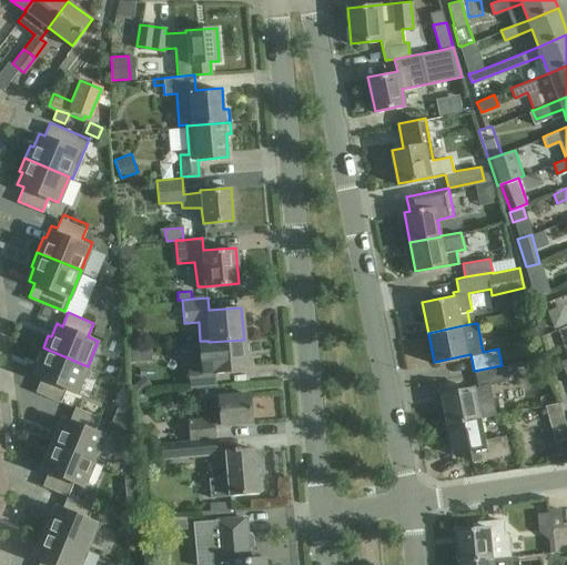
[(97,324),(93,332),(103,336),(107,329),(97,324)]
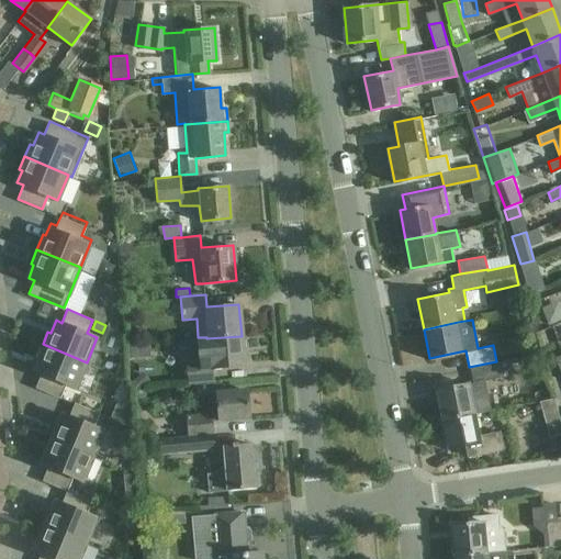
[(242,336),(206,338),(209,358),(189,360),(191,381),(212,379),(211,368),(244,365),(242,336)]
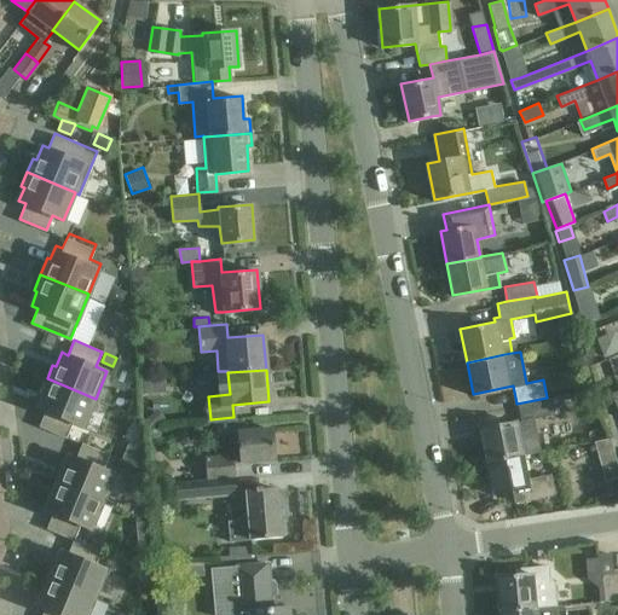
[(96,399),(47,378),(41,393),(45,394),(39,407),(45,410),(39,425),(67,436),(73,422),(84,427),(96,399)]
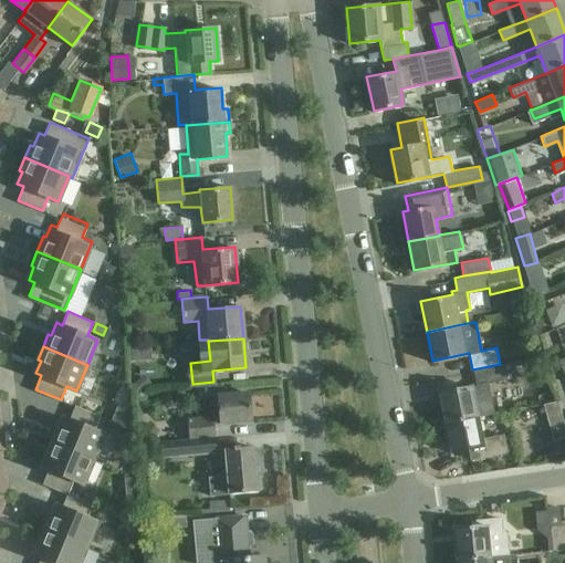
[(500,364),(472,369),(475,384),(439,392),(445,421),(479,415),(479,416),(494,413),(488,383),(503,381),(500,364)]
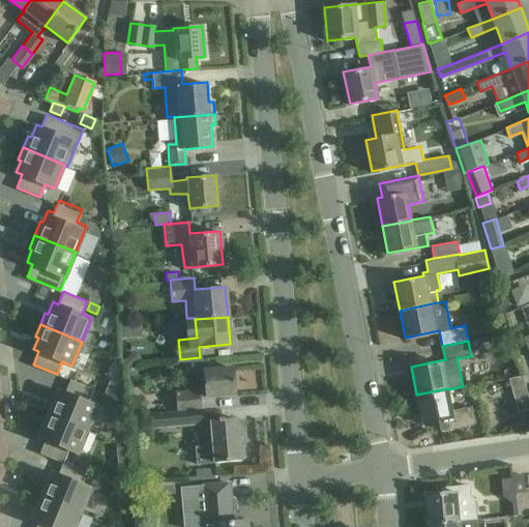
[(131,351),(124,357),(130,366),(139,359),(131,351)]
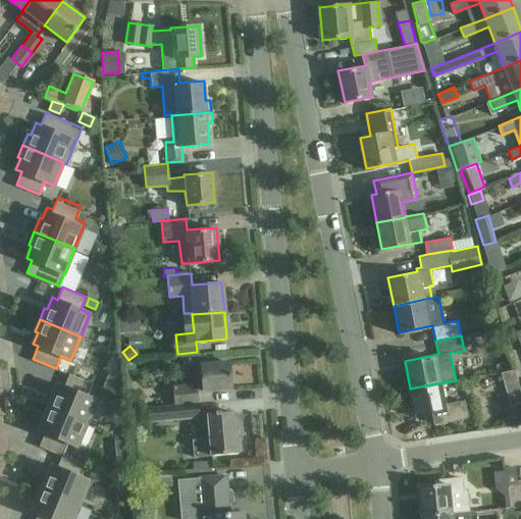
[(482,350),(467,352),(469,366),(484,364),(482,350)]
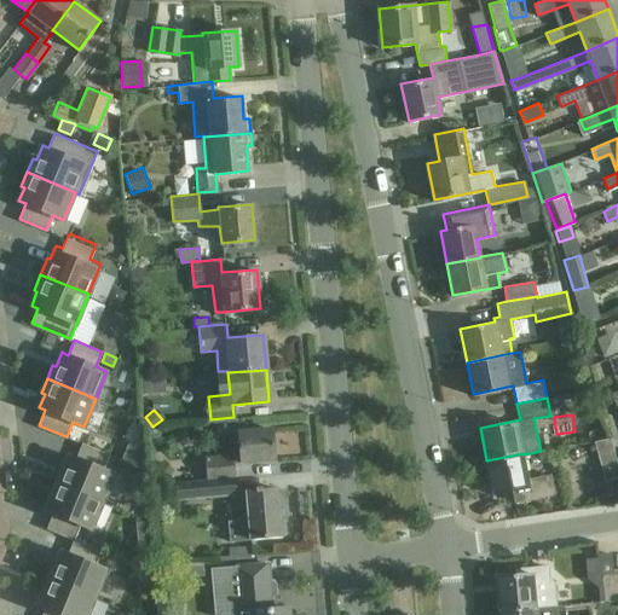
[(203,456),(204,477),(234,475),(235,475),(234,462),(273,458),(271,428),(237,431),(240,453),(203,456)]
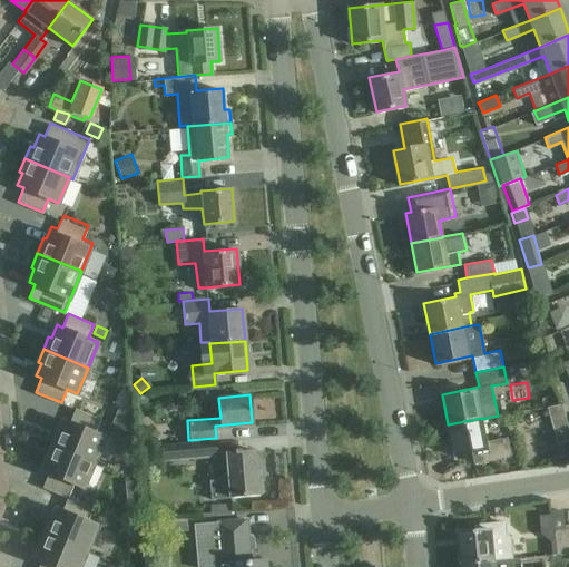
[(547,407),(550,416),(558,441),(568,437),(568,429),(561,403),(547,407)]
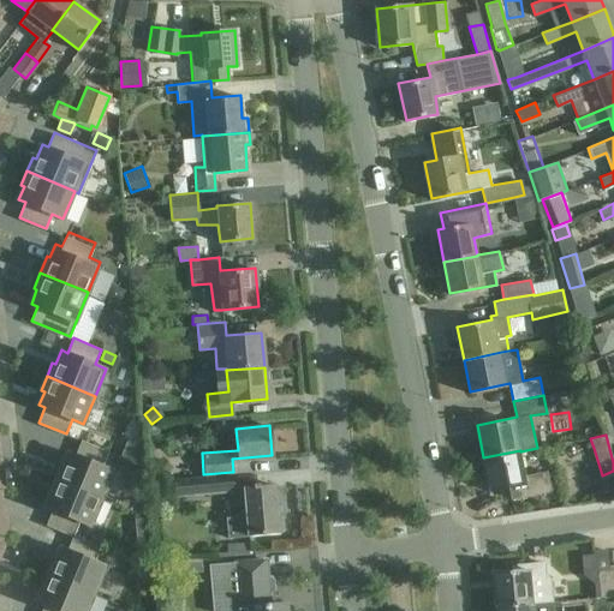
[(60,463),(54,478),(102,497),(113,469),(102,465),(108,450),(82,439),(76,454),(69,451),(64,465),(60,463)]
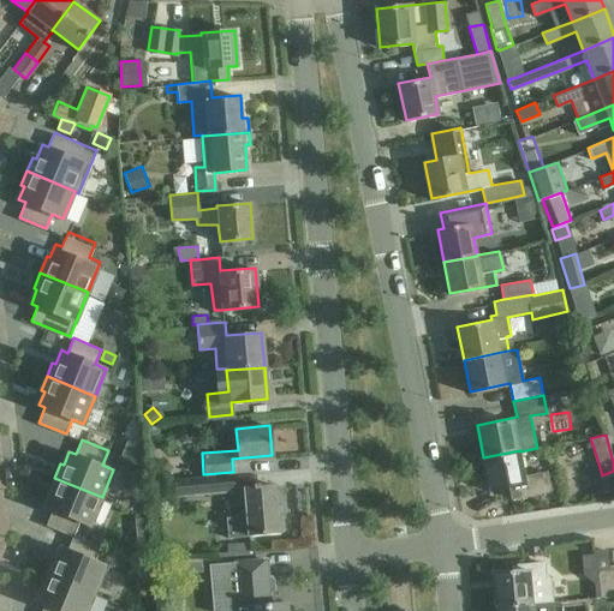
[(127,439),(120,455),(135,461),(141,445),(127,439)]
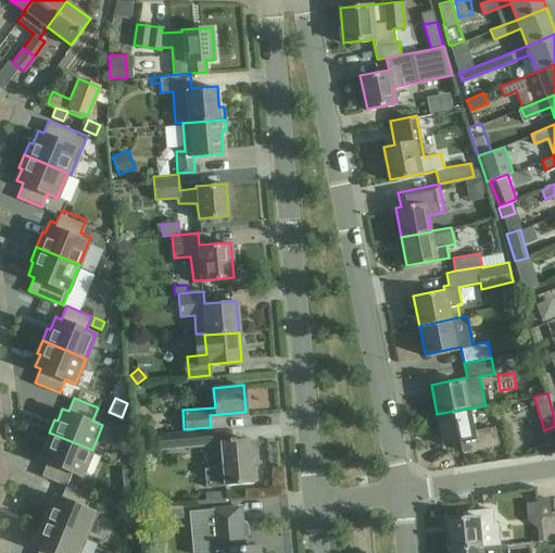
[(470,407),(437,414),(442,444),(459,441),(462,452),(497,445),(494,427),(475,430),(470,409),(470,407)]
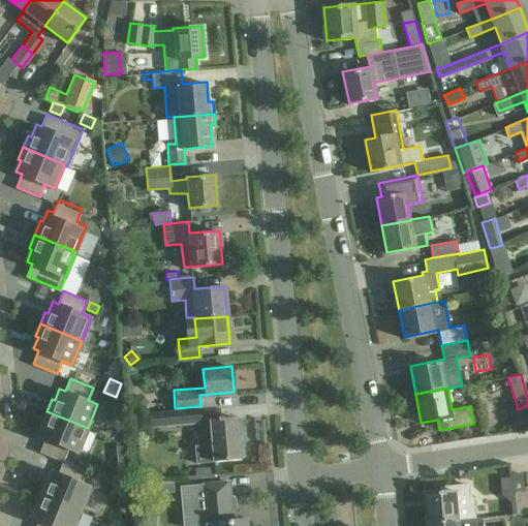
[(140,391),(130,399),(138,408),(148,400),(140,391)]
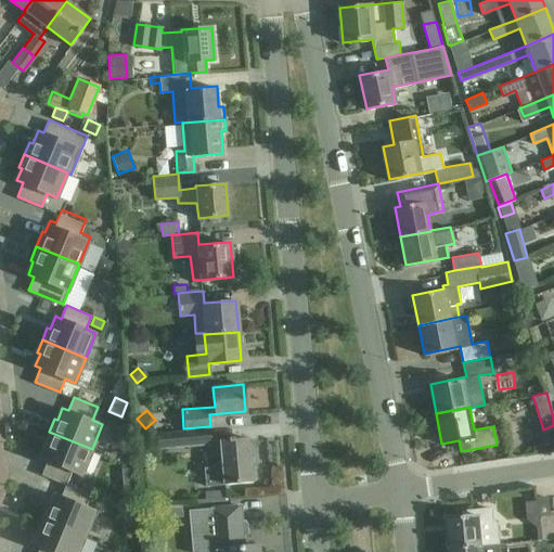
[(128,421),(119,422),(120,434),(129,433),(128,421)]
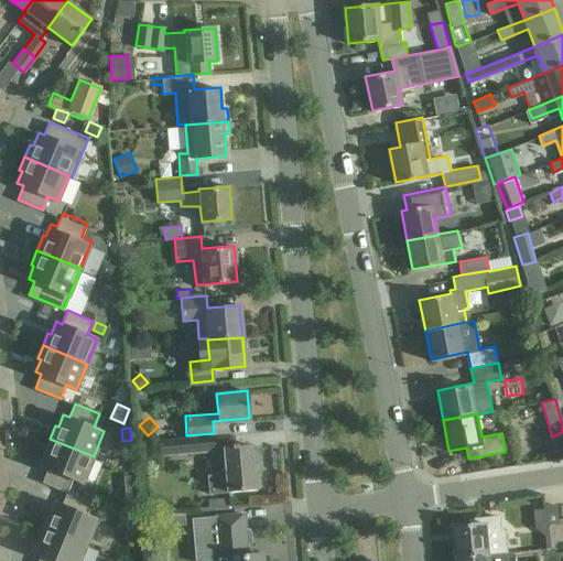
[(214,448),(213,433),(186,435),(187,450),(214,448)]
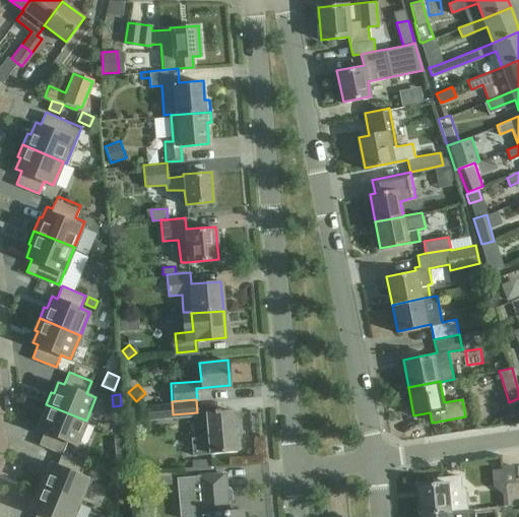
[(39,443),(62,452),(67,440),(76,444),(86,421),(46,404),(41,415),(44,416),(39,429),(45,431),(39,443)]
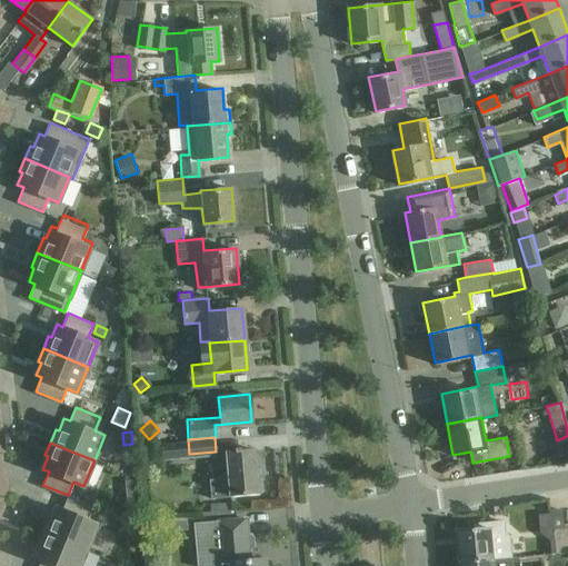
[(210,497),(236,495),(258,493),(253,448),(220,452),(221,465),(227,464),(228,477),(208,478),(210,497)]
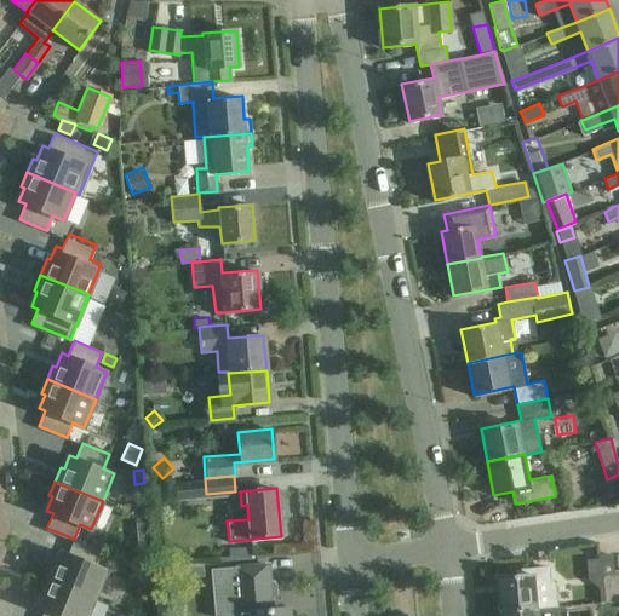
[(148,522),(136,523),(137,535),(149,534),(148,522)]
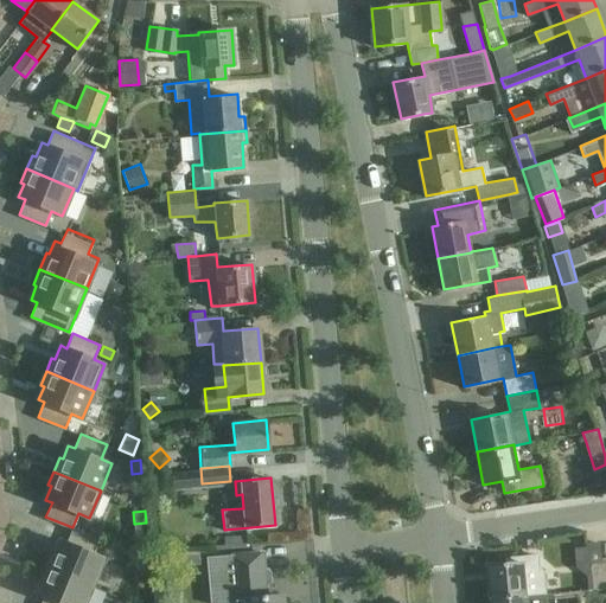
[(51,551),(45,565),(93,584),(104,557),(93,553),(99,538),(72,527),(67,541),(61,539),(55,552),(51,551)]
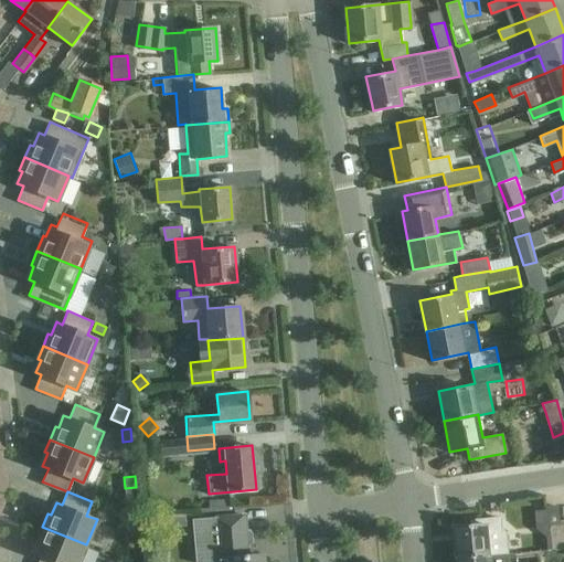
[(544,507),(544,508),(534,509),(536,527),(547,536),(549,550),(562,548),(560,521),(557,506),(544,507)]
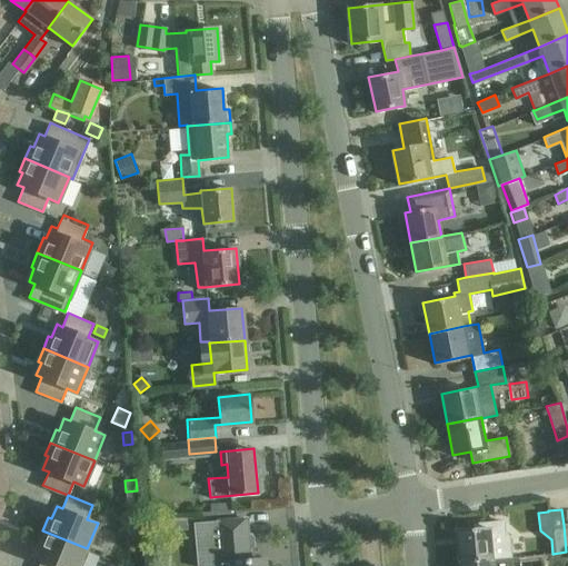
[(172,517),(161,518),(162,530),(175,529),(172,517)]
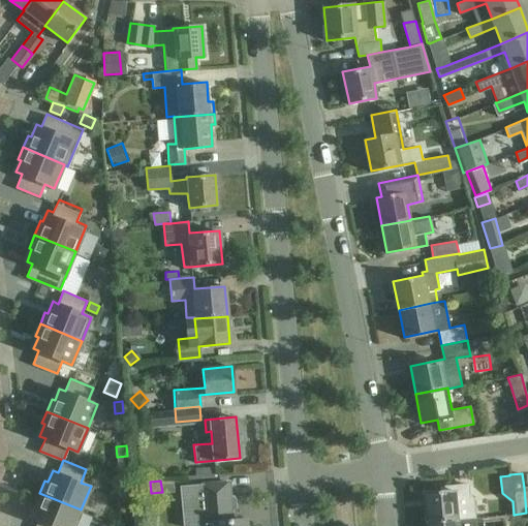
[(221,481),(180,485),(183,525),(186,525),(205,524),(205,525),(245,525),(245,519),(229,520),(228,508),(231,507),(234,506),(233,497),(230,496),(227,496),(226,481),(221,481)]
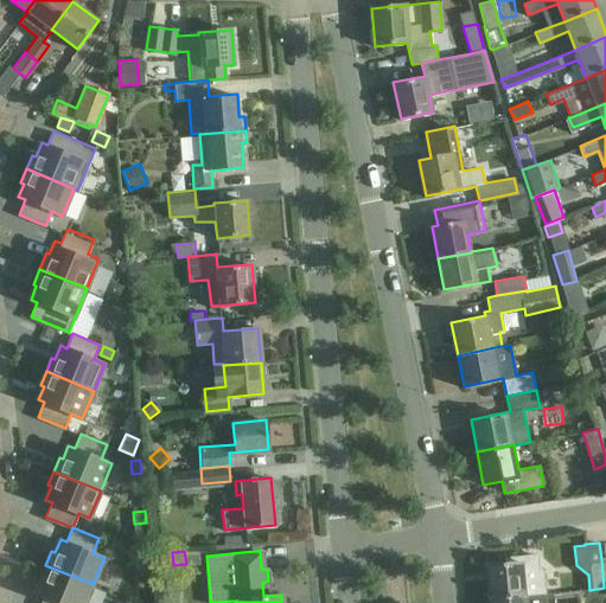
[(486,565),(489,598),(527,595),(525,595),(546,594),(544,571),(535,564),(534,553),(504,556),(504,564),(486,565)]
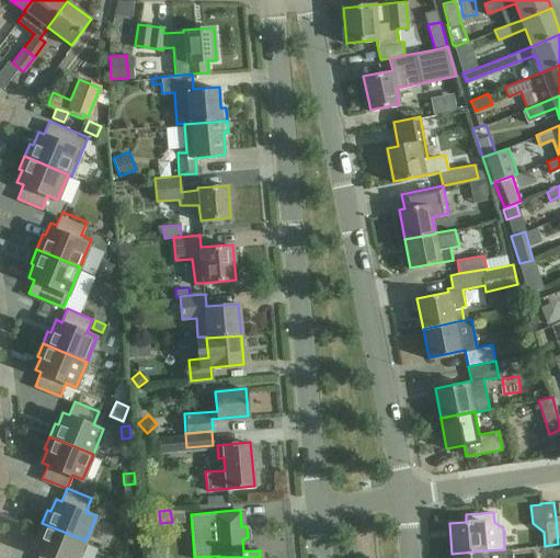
[(78,557),(86,541),(42,523),(36,535),(40,537),(35,549),(41,551),(37,557),(78,557)]
